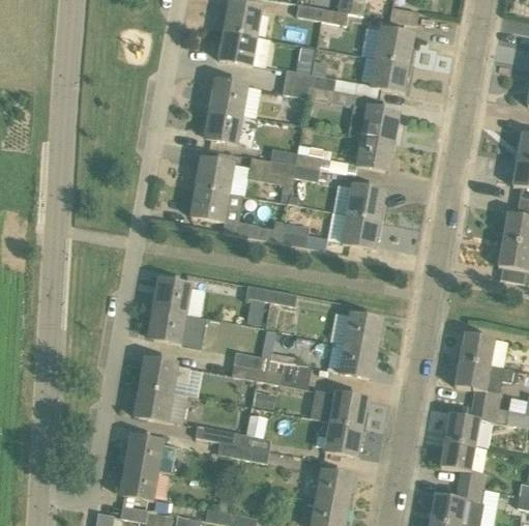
[(339,0),(338,11),(347,12),(350,13),(352,0),(339,0)]
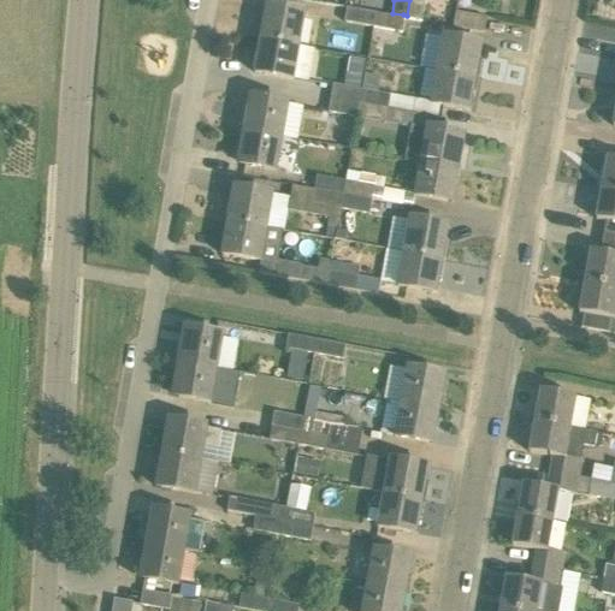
[(409,0),(407,16),(421,18),(424,0),(409,0)]
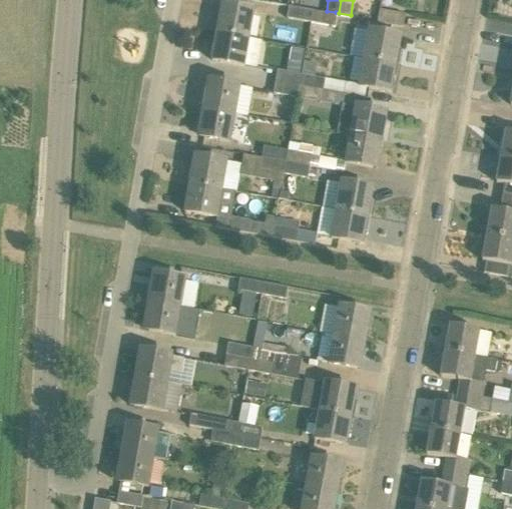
[(253,8),(221,2),(219,14),(220,14),(217,29),(248,35),(253,8)]
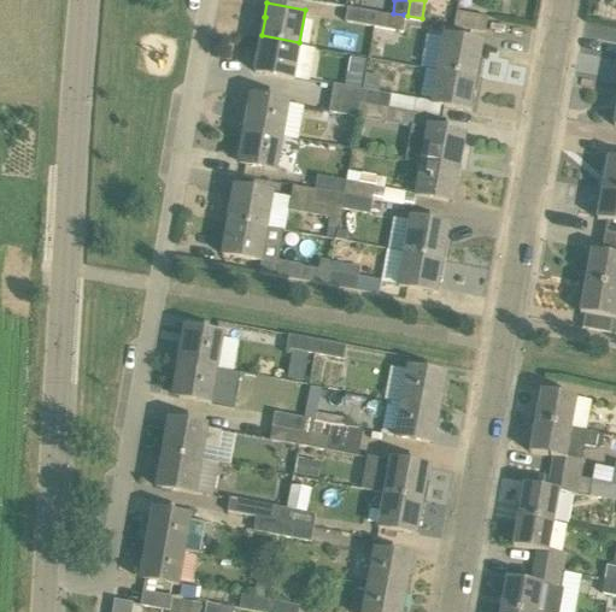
[(373,24),(375,10),(347,5),(345,19),(373,24)]
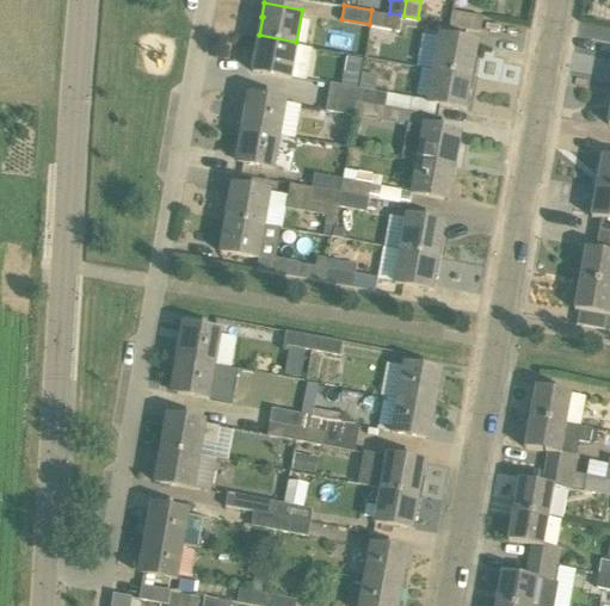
[(482,13),(460,10),(451,7),(449,23),(480,30),(482,13)]
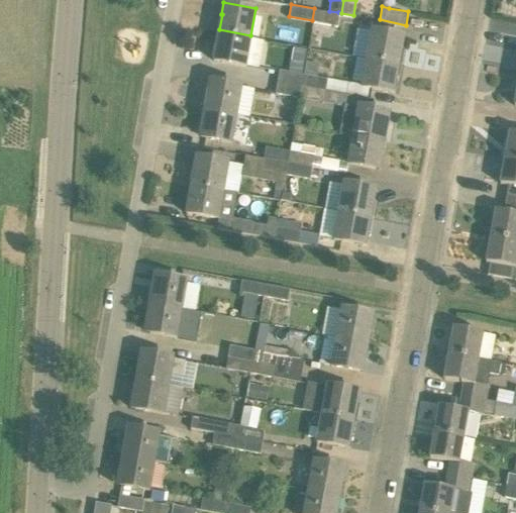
[(314,8),(312,20),(336,24),(338,12),(329,11),(314,8)]
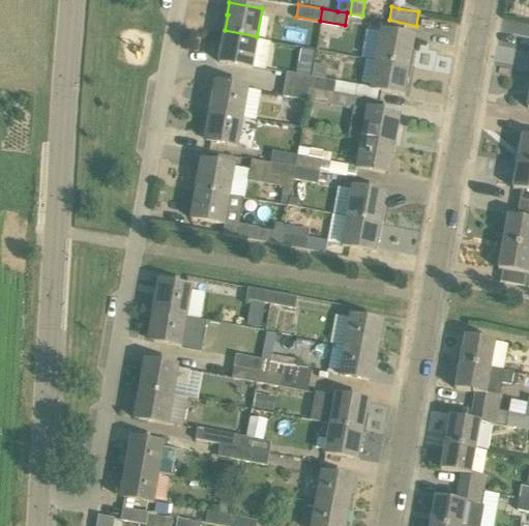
[(225,30),(222,48),(221,47),(218,60),(251,65),(257,36),(225,30)]
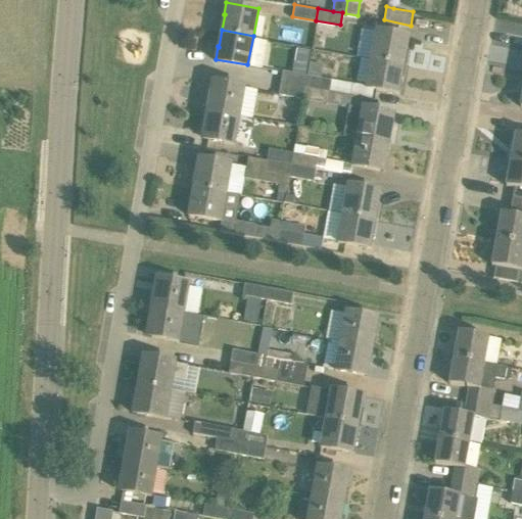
[(376,30),(371,57),(402,62),(406,47),(407,47),(409,35),(376,30)]
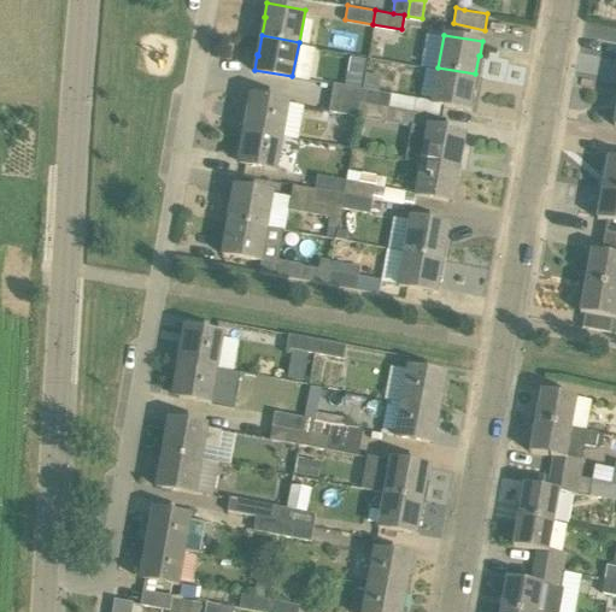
[(348,54),(347,63),(363,66),(364,58),(348,54)]
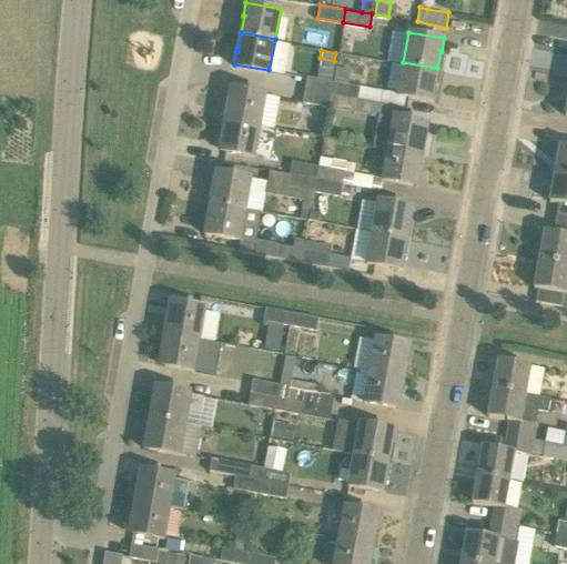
[(435,86),(434,86),(437,68),(403,62),(390,60),(384,89),(397,91),(397,94),(433,100),(435,86)]
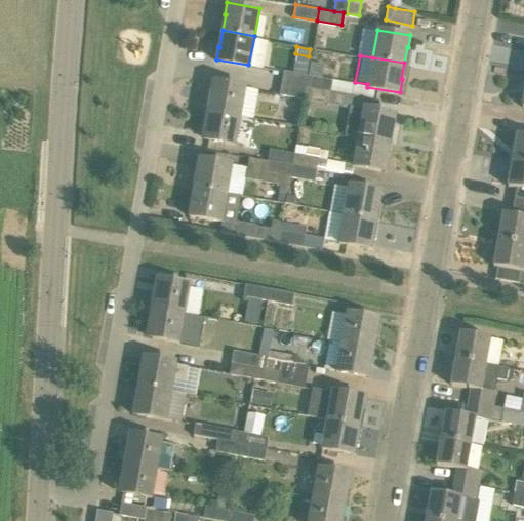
[(311,61),(308,74),(321,76),(324,63),(311,61)]
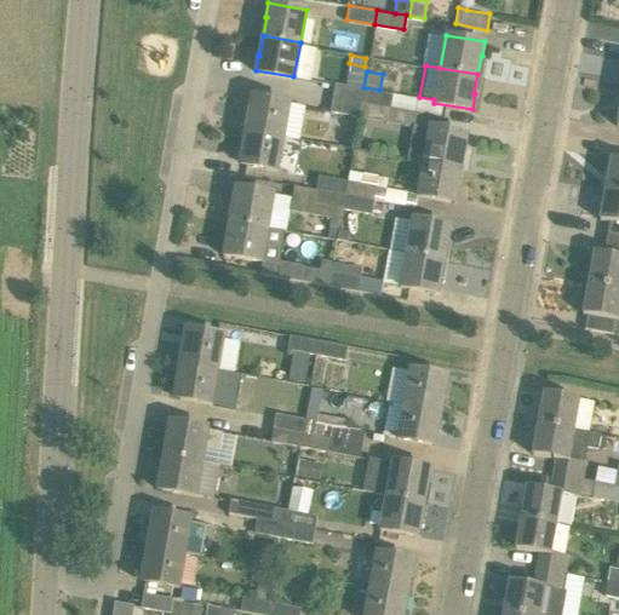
[(334,82),(332,96),(361,101),(364,87),(334,82)]
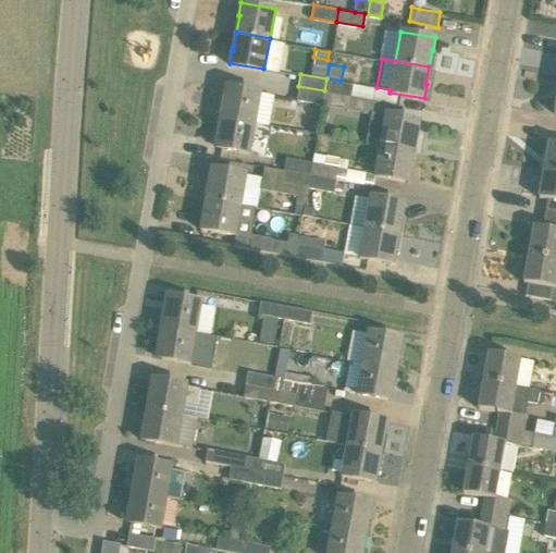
[(350,95),(353,83),(326,78),(324,90),(350,96),(350,95)]
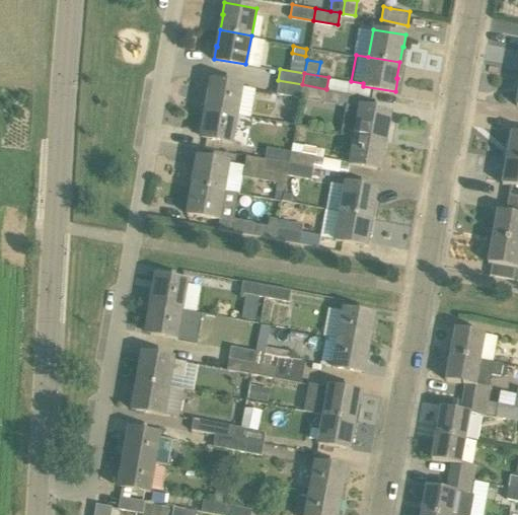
[(242,84),(215,79),(213,90),(208,89),(205,106),(237,112),(242,84)]
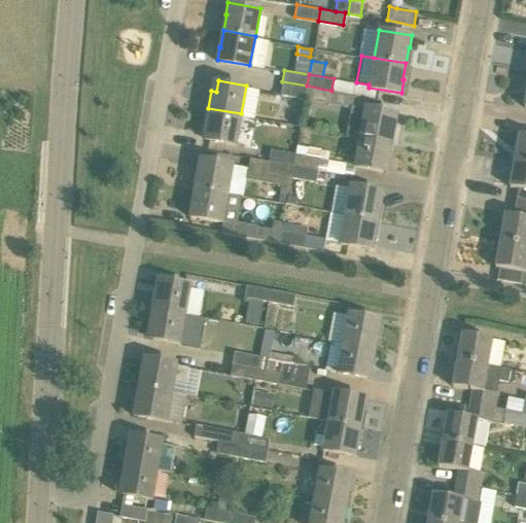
[(282,81),(280,94),(305,98),(307,85),(282,81)]
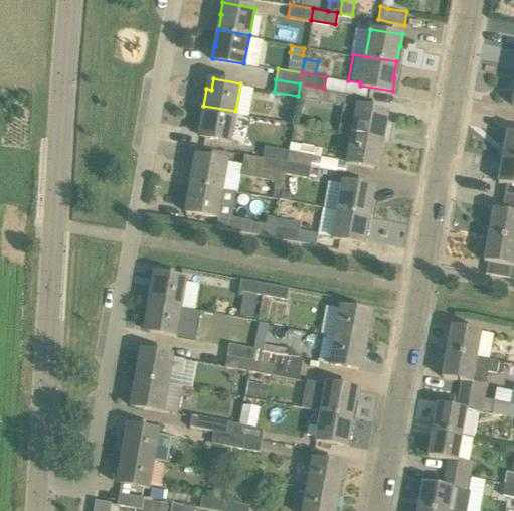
[(371,97),(337,90),(335,103),(343,104),(338,130),(351,132),(383,138),(386,122),(382,121),(384,110),(369,107),(371,97)]
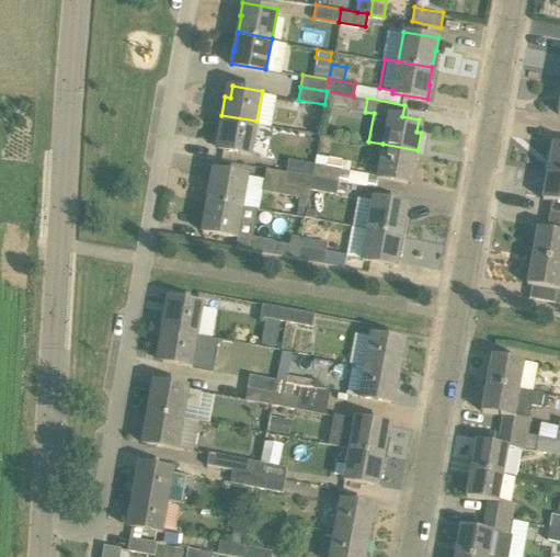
[(221,115),(218,134),(224,135),(221,147),(251,152),(256,121),(221,115)]
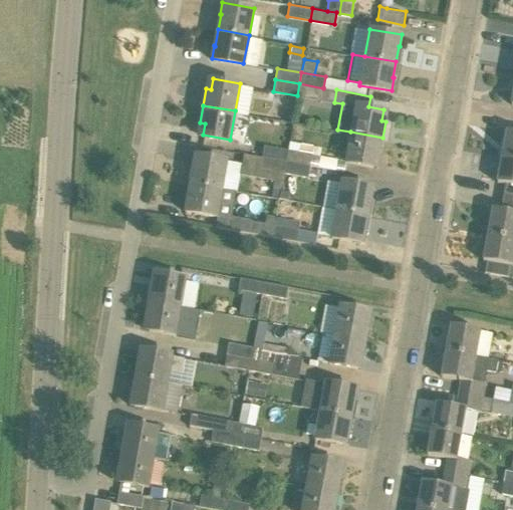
[(502,155),(512,157),(512,130),(506,129),(502,155)]
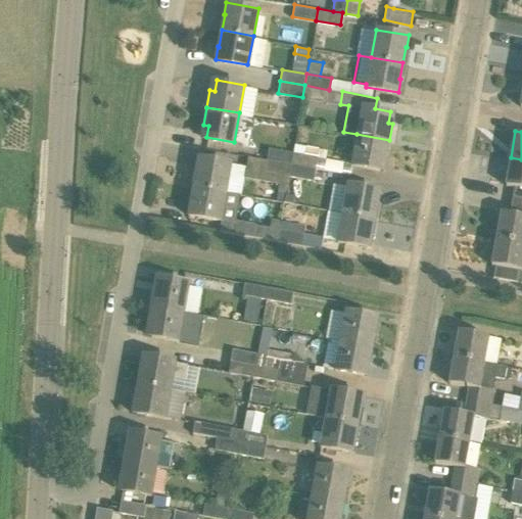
[(357,134),(351,163),(379,169),(381,157),(386,157),(389,140),(357,134)]
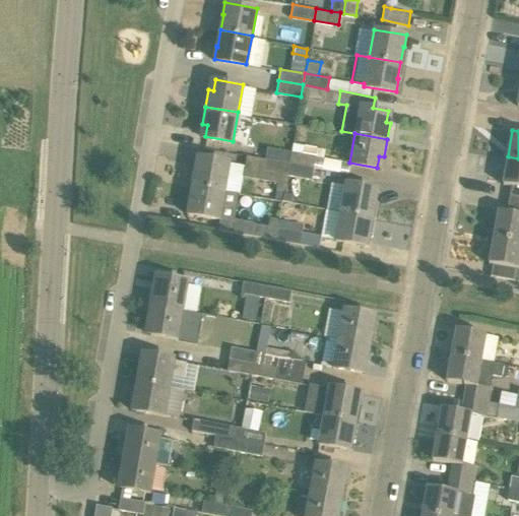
[(292,150),(266,145),(264,157),(266,157),(288,163),(289,162),(292,150)]
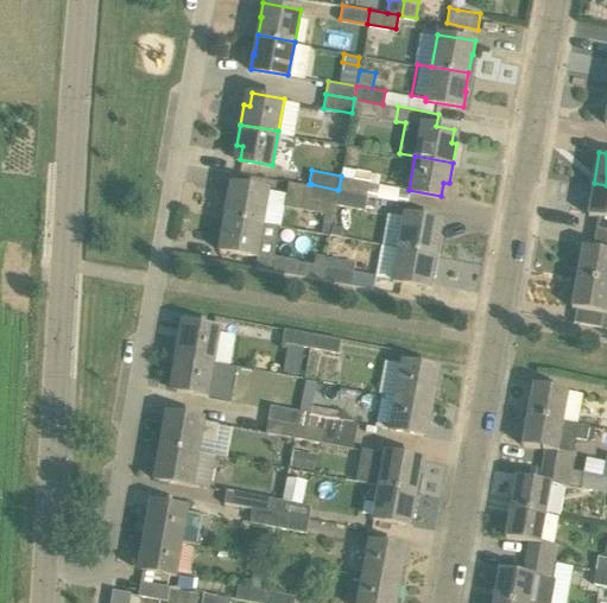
[(339,189),(367,194),(370,181),(341,176),(339,189)]
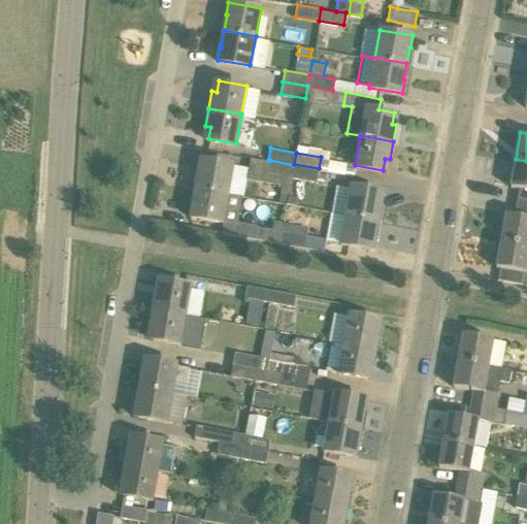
[(196,187),(242,195),(248,166),(200,158),(198,170),(199,171),(196,187)]
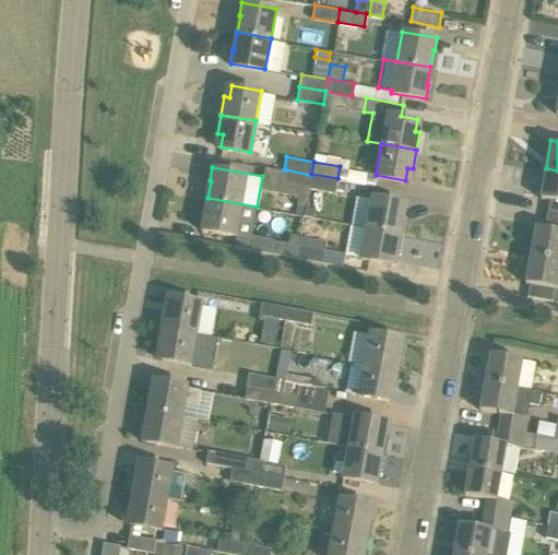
[(557,170),(546,168),(541,197),(557,199),(557,170)]
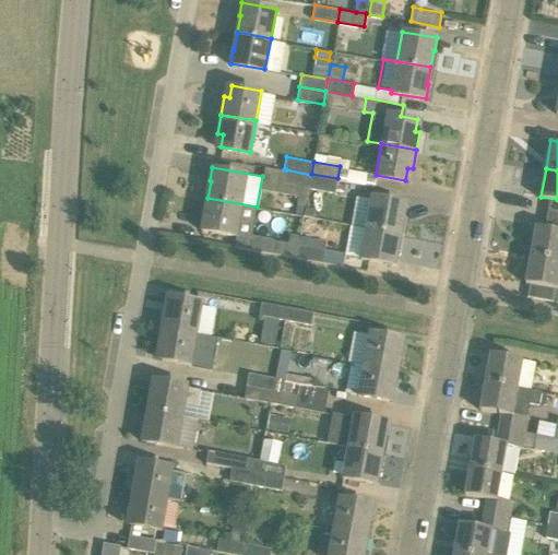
[(286,169),(282,192),(298,196),(296,202),(305,204),(308,187),(310,175),(286,169)]
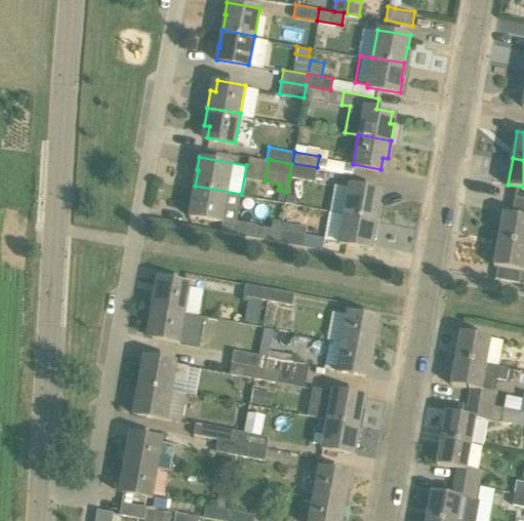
[(292,163),(291,164),(289,175),(315,179),(317,167),(292,163)]
